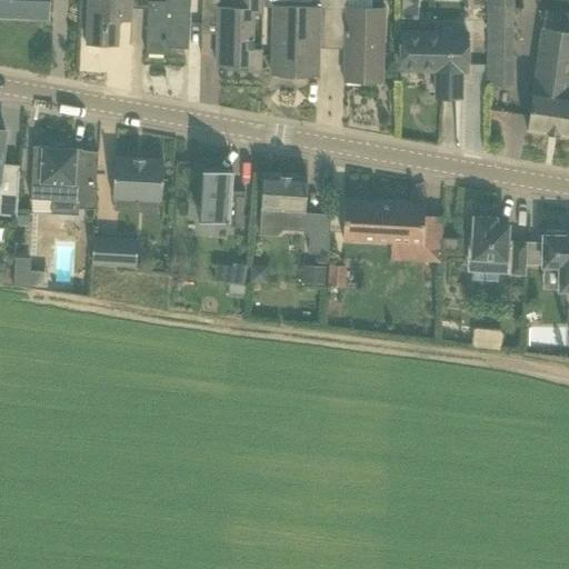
[(16,13),(48,15),(47,0),(0,0),(0,17),(16,18),(16,13)]
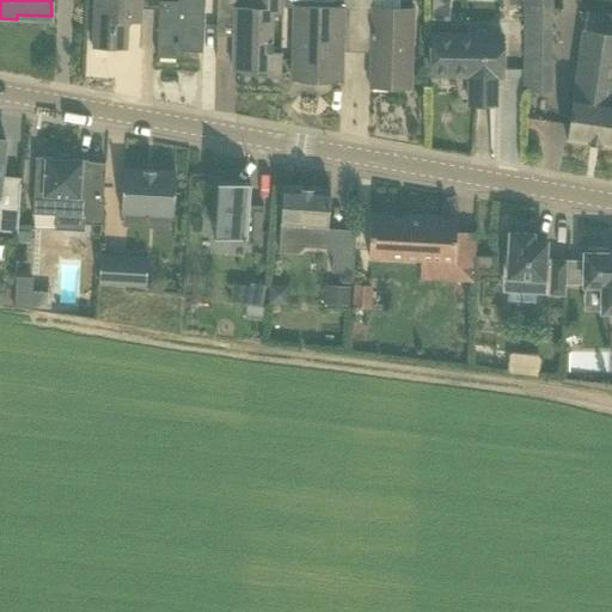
[(141,22),(141,10),(141,0),(93,0),(92,47),(127,49),(128,22),(141,22)]
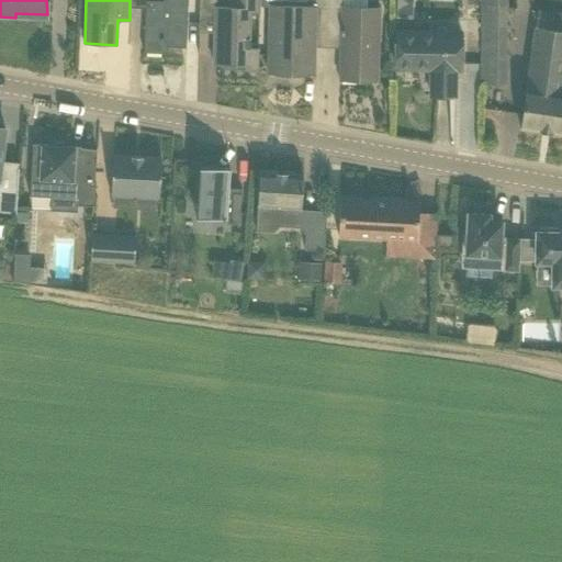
[(130,0),(130,9),(145,10),(144,53),(168,54),(168,47),(186,48),(187,0),(130,0)]
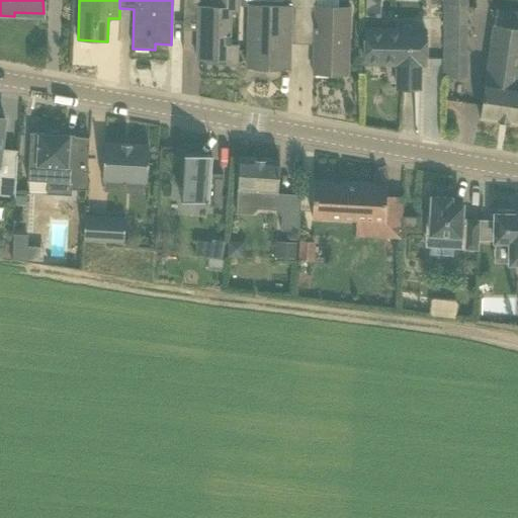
[(197,31),(196,60),(226,60),(226,64),(237,64),(238,44),(230,44),(230,10),(239,11),(238,0),(212,0),(212,7),(199,6),(198,0),(182,0),(182,30),(197,31)]
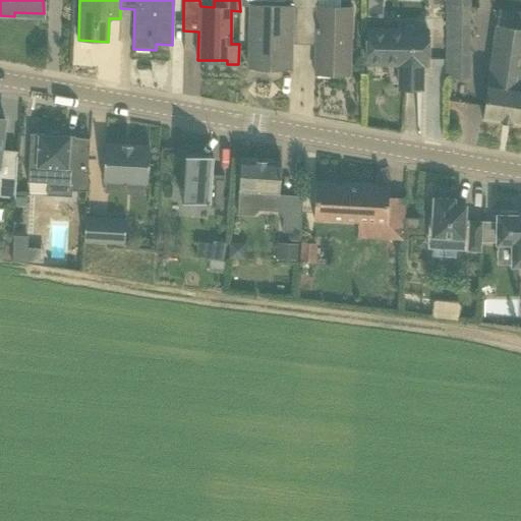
[(241,0),(241,5),(250,5),(248,68),(291,69),(292,49),(303,49),(304,0),(241,0)]
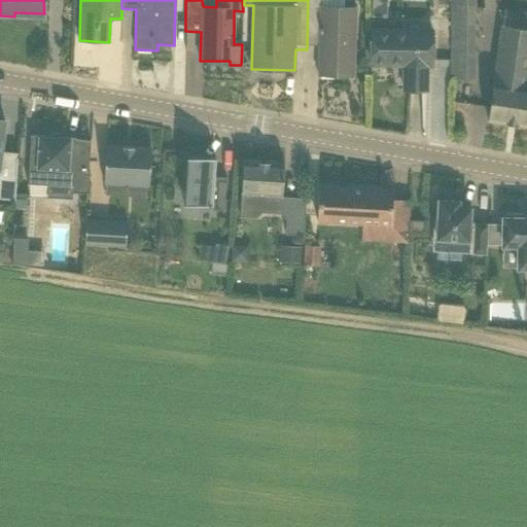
[(356,8),(345,8),(321,7),(321,0),(308,0),(307,49),(319,49),(318,75),(354,76),(356,8)]
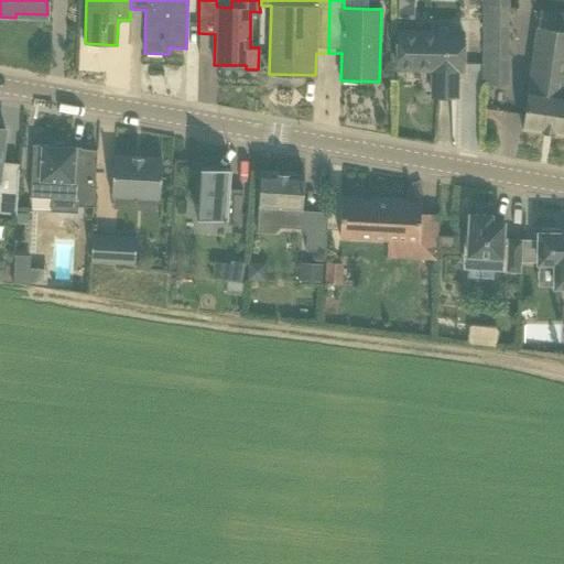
[(396,0),(396,17),(413,17),(413,0),(396,0)]
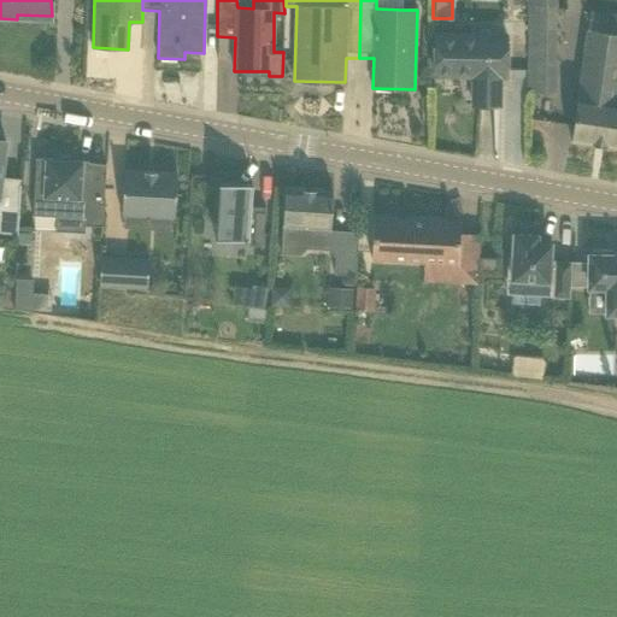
[(526,0),(529,92),(558,92),(554,0),(526,0)]
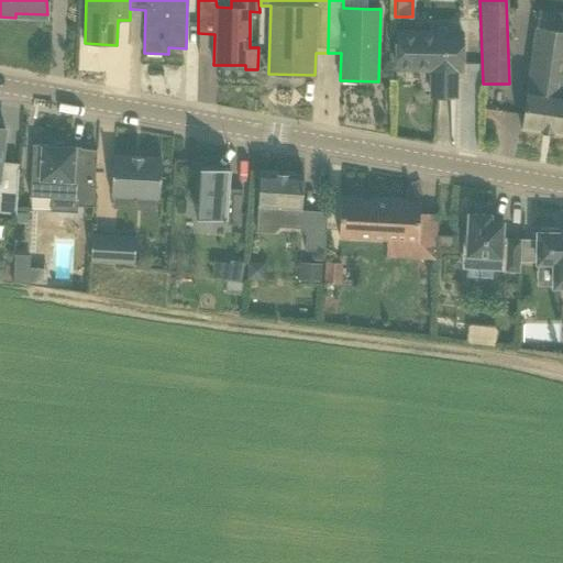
[(562,14),(540,11),(521,129),(562,134),(562,14)]
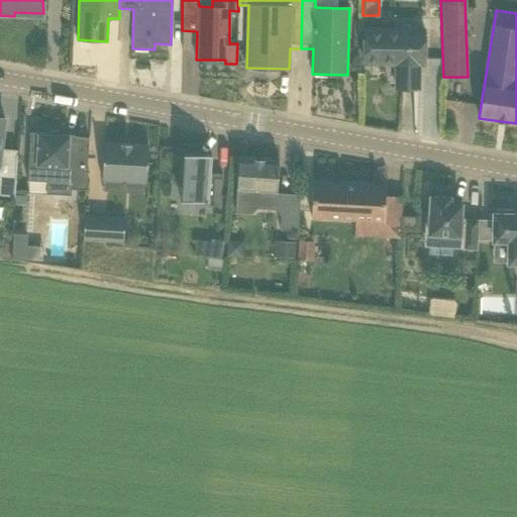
[(365,64),(396,65),(395,89),(418,89),(419,65),(423,65),(424,30),(366,29),(365,64)]
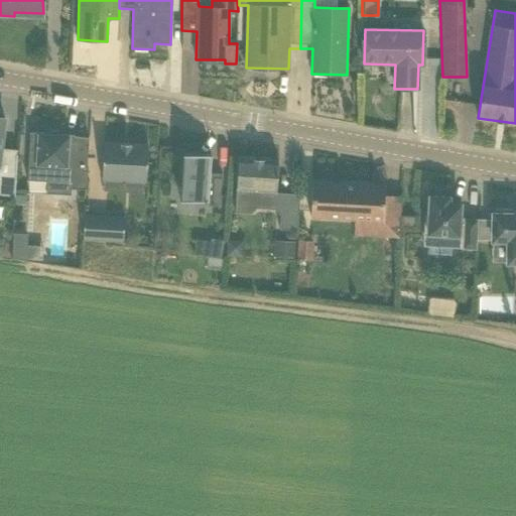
[(0,117),(0,195),(14,197),(14,199),(15,198),(17,154),(16,154),(0,153),(0,149),(1,149),(5,118),(0,117)]
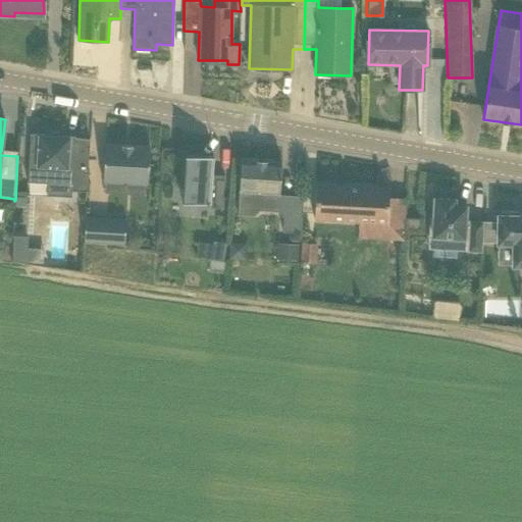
[(70,190),(86,191),(87,191),(90,142),(74,141),(75,137),(75,135),(58,134),(58,136),(50,136),(50,134),(31,133),(30,134),(31,134),(29,168),(48,169),(48,183),(71,184),(70,190)]
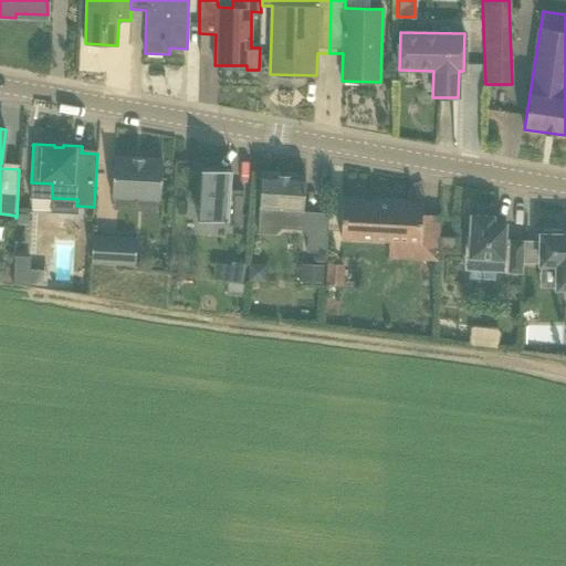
[(159,199),(163,158),(114,155),(111,196),(159,199)]
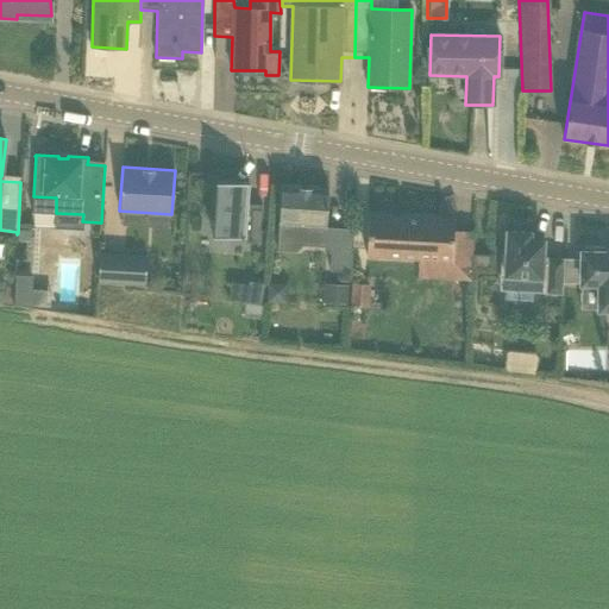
[(217,181),(212,236),(245,238),(245,243),(259,244),(262,206),(248,205),(250,183),(217,181)]
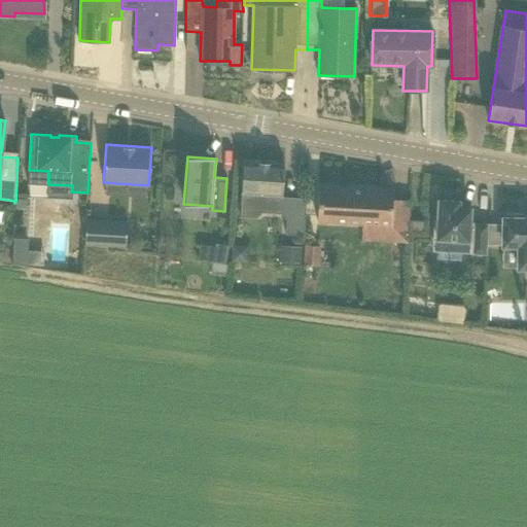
[(242,192),(240,217),(257,218),(266,210),(281,211),(281,214),(286,221),(286,235),(304,236),(306,199),(282,198),(282,196),(284,165),(243,162),(242,192)]
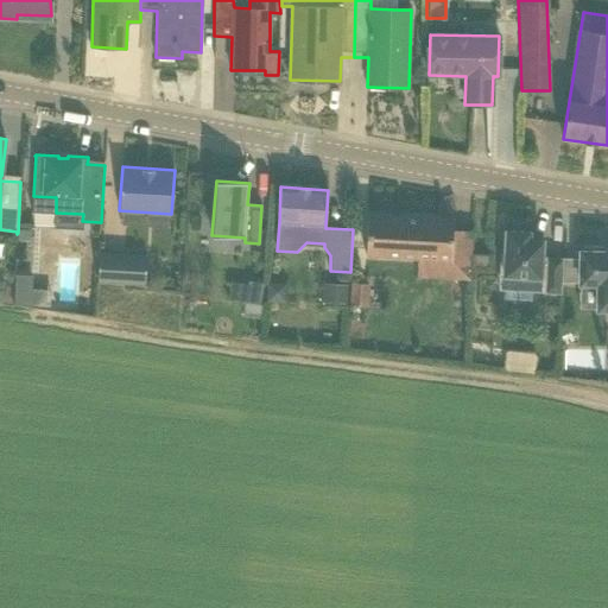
[(451,260),(451,259),(454,220),(368,215),(366,255),(451,260)]
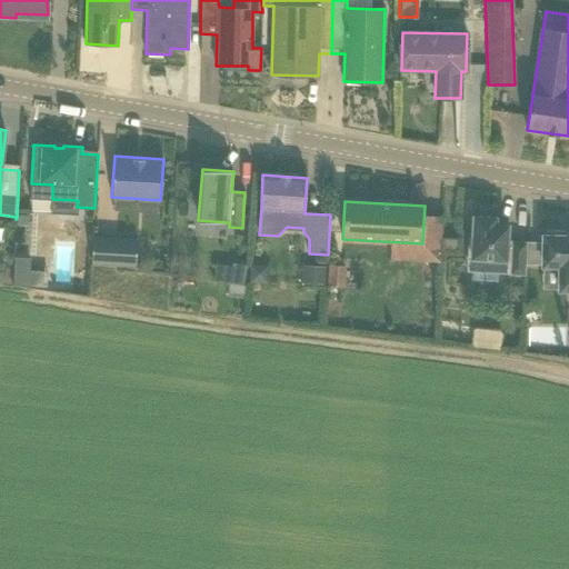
[(469,238),(468,258),(499,259),(498,272),(509,273),(509,275),(526,276),(527,241),(507,240),(508,226),(495,225),(495,218),(473,217),(472,239),(469,238)]
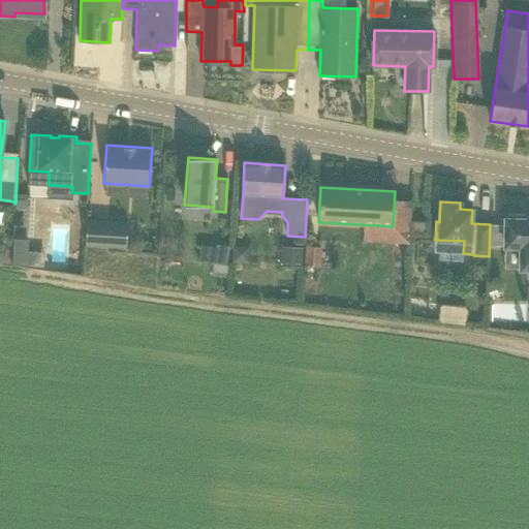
[(528,219),(523,219),(524,215),(508,215),(508,219),(505,219),(504,246),(521,247),(520,269),(528,269),(528,219)]
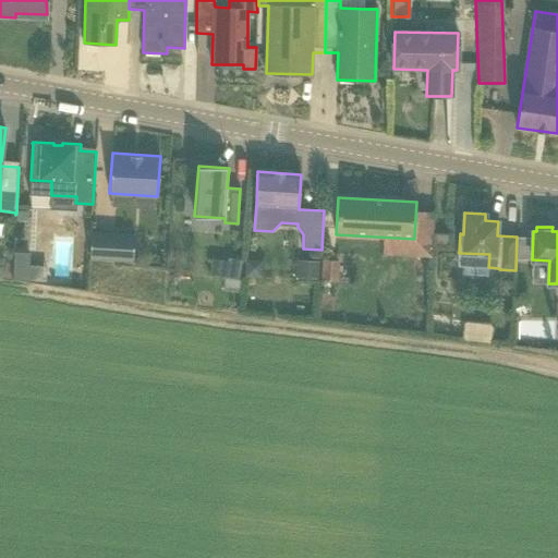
[(134,234),(91,231),(88,257),(132,261),(134,234)]
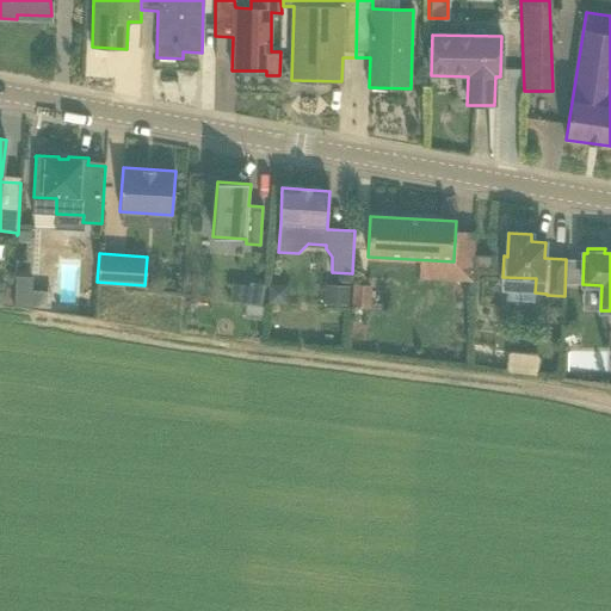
[(491,270),(492,257),(475,255),(474,269),(491,270)]
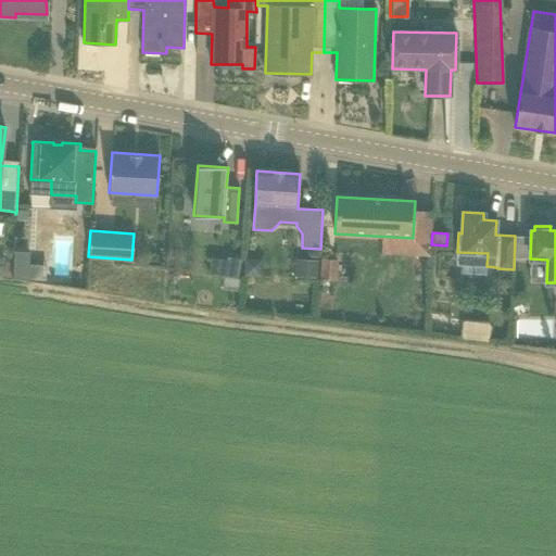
[(13,280),(28,281),(29,254),(15,253),(13,280)]
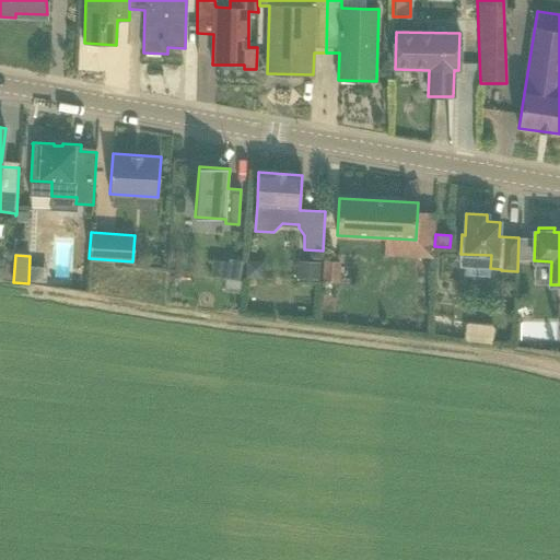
[(243,261),(229,260),(229,263),(226,279),(241,280),(243,261)]
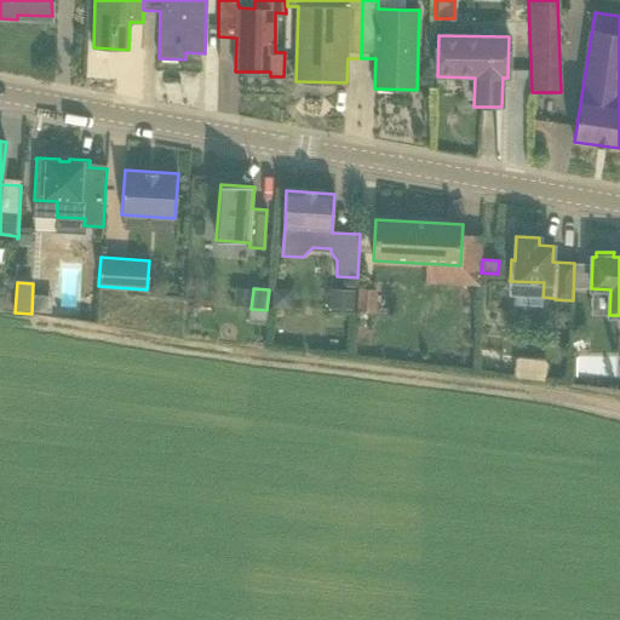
[(374,310),(374,290),(360,288),(360,310),(374,310)]
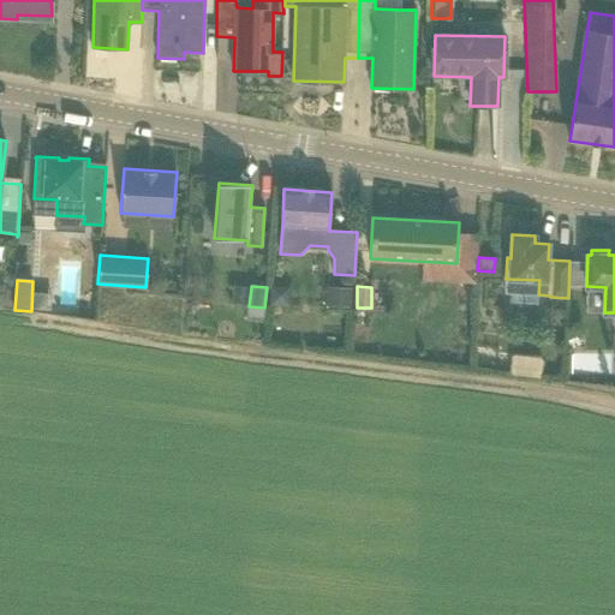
[(512,353),(509,371),(538,375),(541,357),(512,353)]
